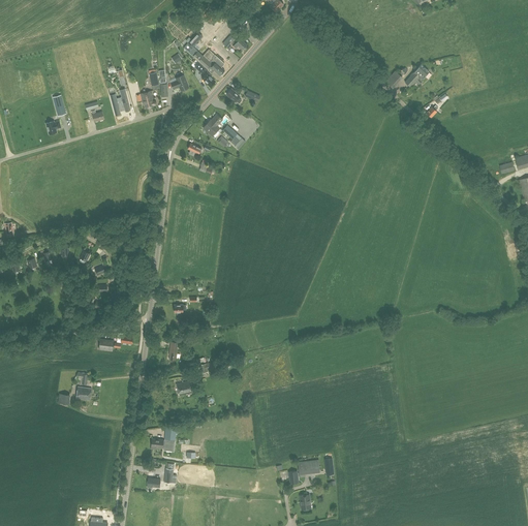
[(283,1),(282,0),(274,0),(270,4),(276,9),(283,1)]
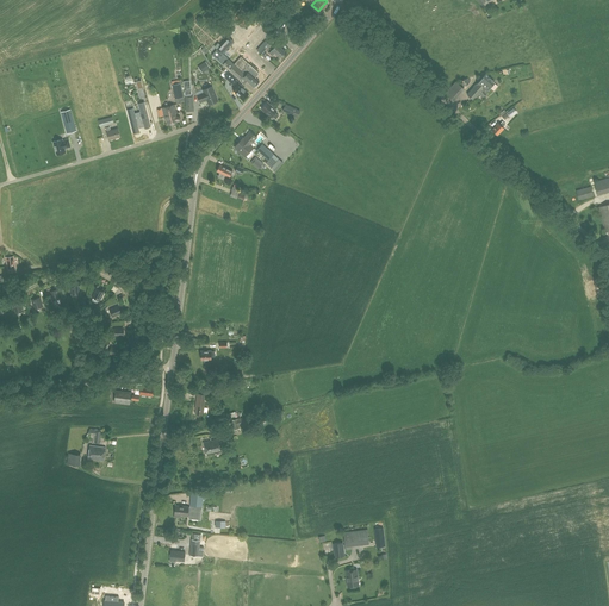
[(246,18),(240,12),(235,16),(241,23),(246,18)]
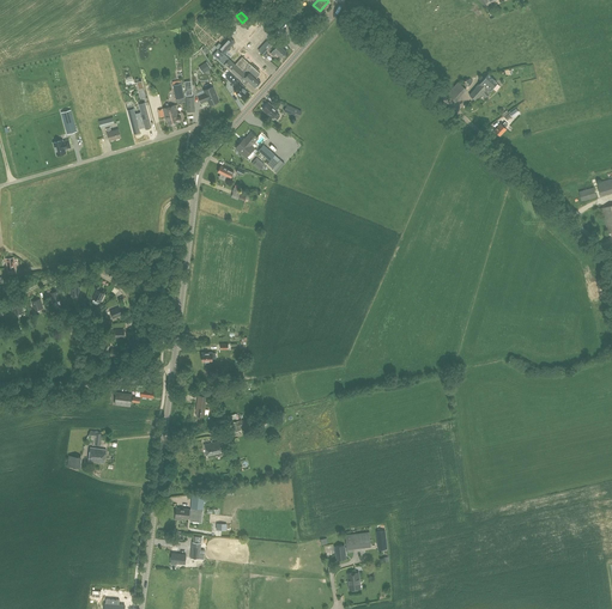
[(254,28),(253,25),(249,29),(261,41),(268,32),(259,23),(254,28)]
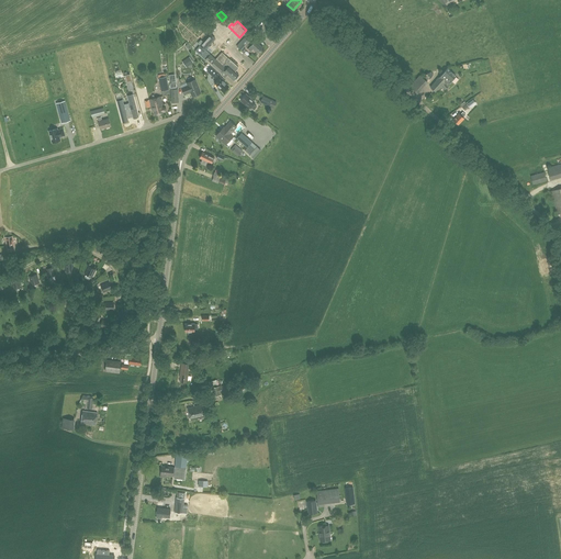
[(224,75),(226,71),(233,78),(238,71),(234,68),(235,67),(237,64),(221,49),(215,56),(204,46),(214,35),(209,31),(194,47),(224,75)]
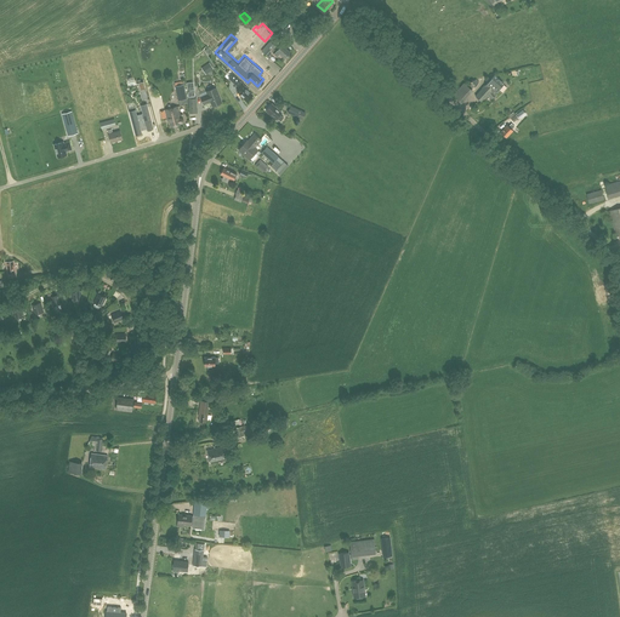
[(269,38),(261,47),(266,52),(274,43),(269,38)]
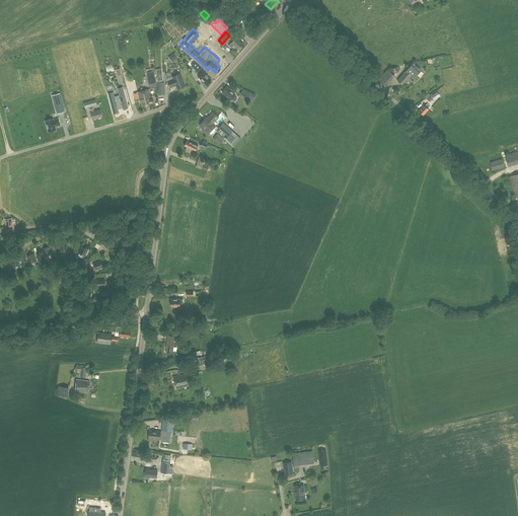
[(237,46),(242,41),(235,34),(228,43),(231,45),(233,43),(237,46)]
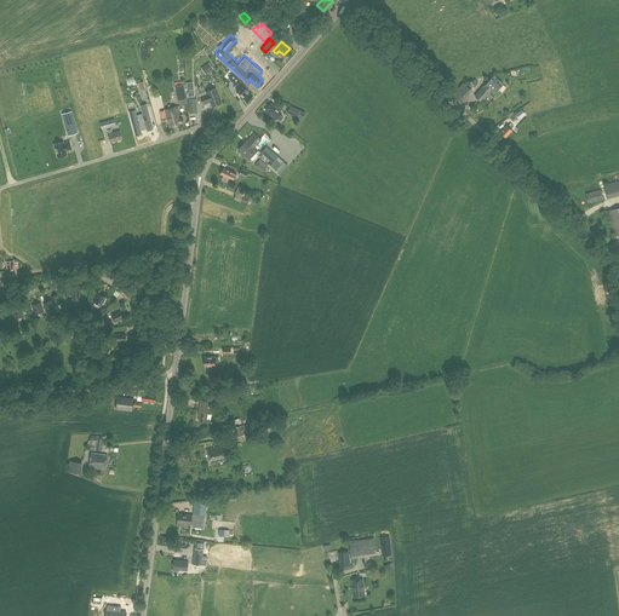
[(228,52),(233,57),(242,47),(238,42),(228,52)]
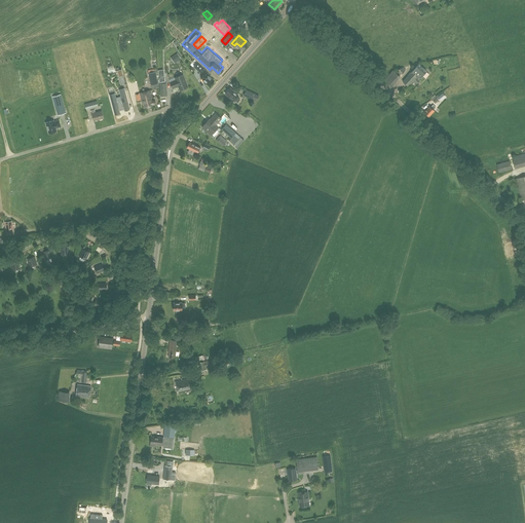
[(222,63),(227,68),(230,65),(225,60),(228,57),(221,49),(217,53),(224,62),(222,63)]
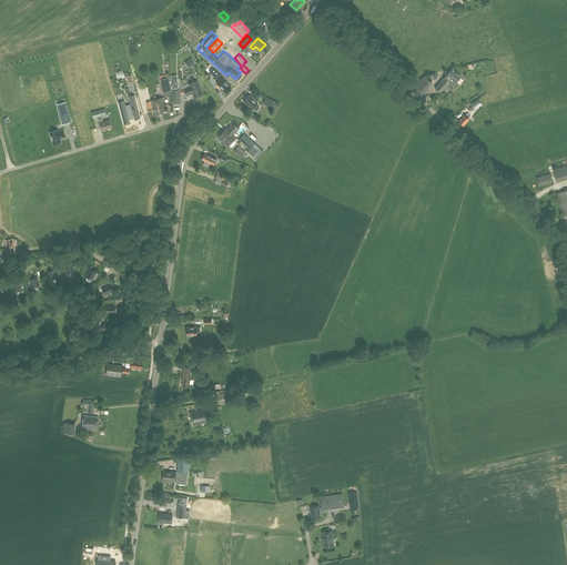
[(185,58),(189,63),(194,60),(191,54),(185,58)]
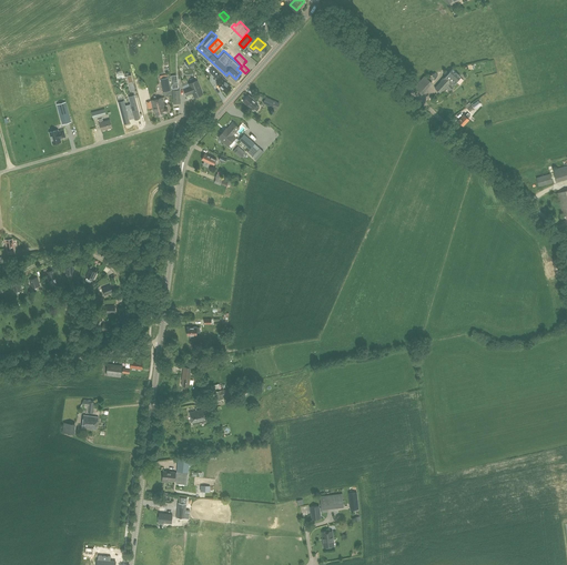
[(213,64),(209,69),(214,76),(219,70),(213,64)]
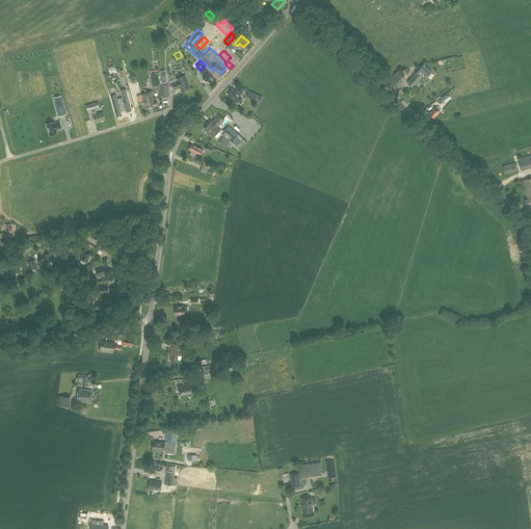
[(406,79),(412,84),(417,78),(420,81),(421,80),(422,80),(424,78),(423,77),(430,69),(423,61),(406,79)]
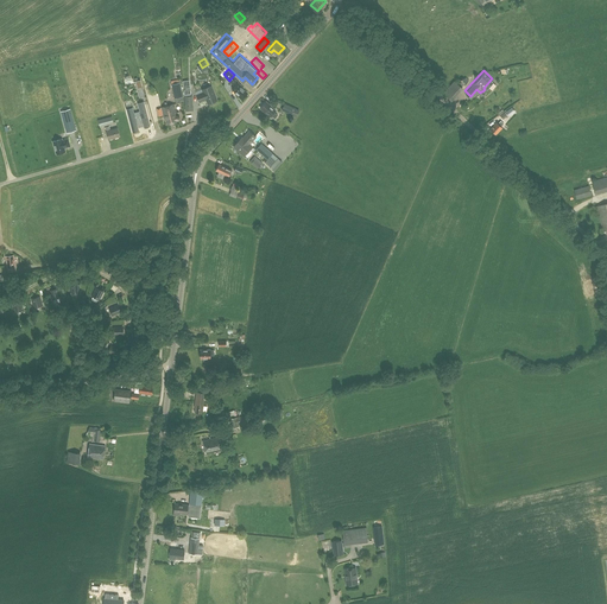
[(170,78),(175,100),(183,99),(179,78),(178,80),(177,76),(170,78)]
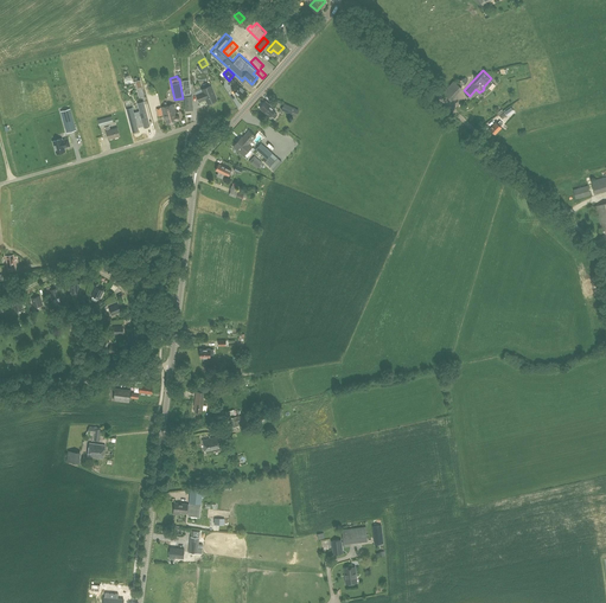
[(236,79),(231,85),(234,89),(241,96),(246,90),(240,83),(236,79)]
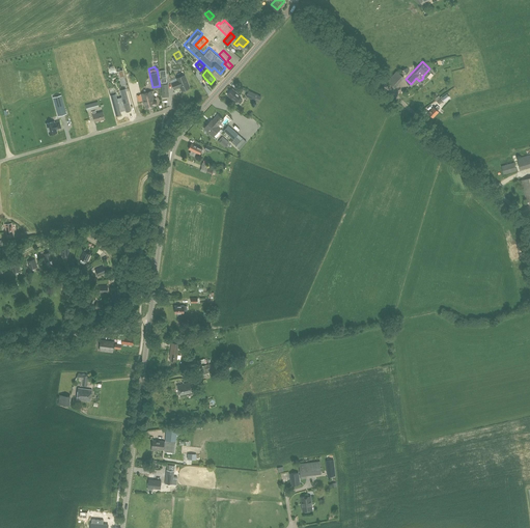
[(173,87),(179,84),(180,88),(189,85),(184,73),(175,76),(176,78),(170,80),(173,87)]
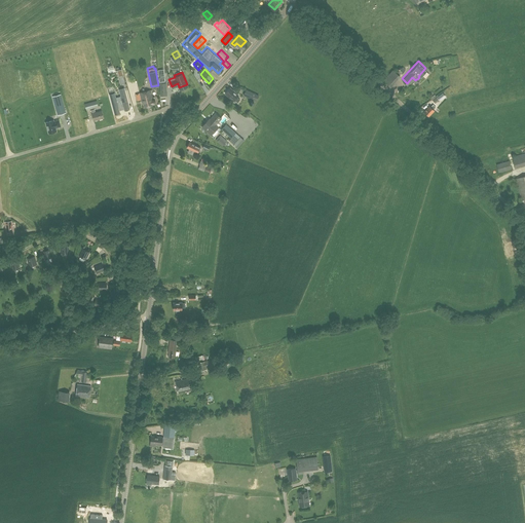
[(128,103),(123,85),(118,86),(119,94),(115,95),(114,90),(108,91),(113,109),(118,108),(117,104),(122,103),(122,104),(128,103)]
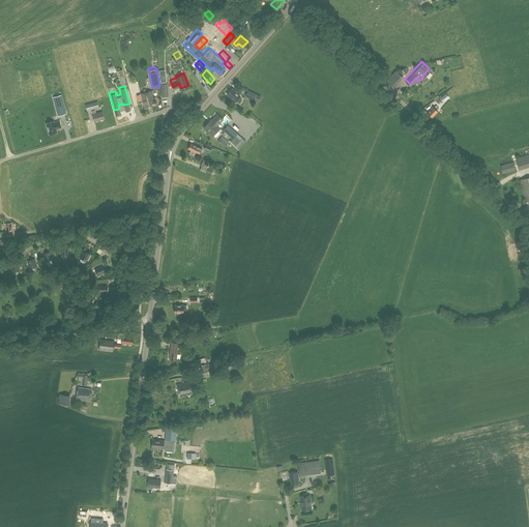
[(238,95),(240,93),(232,86),(226,91),(234,99),(236,98),(238,100),(241,97),(238,95)]
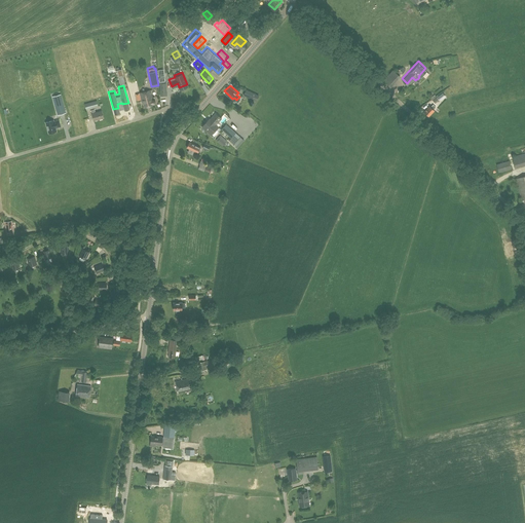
[(258,92),(246,86),(244,92),(256,98),(258,92)]
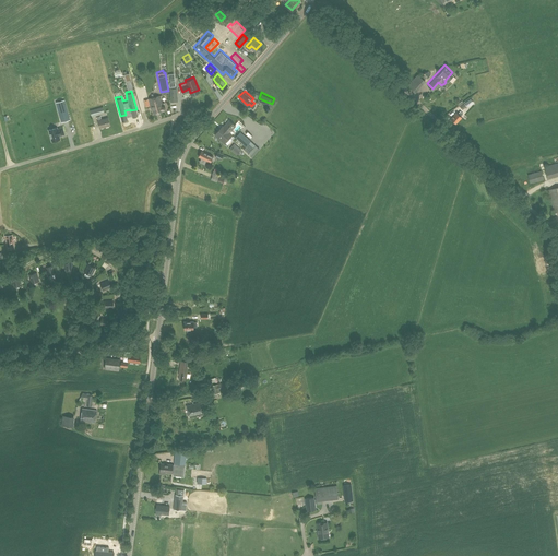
[(161,104),(159,102),(161,102),(158,93),(147,96),(150,105),(152,105),(153,111),(162,108),(164,108),(164,106),(164,105),(163,104),(161,104)]
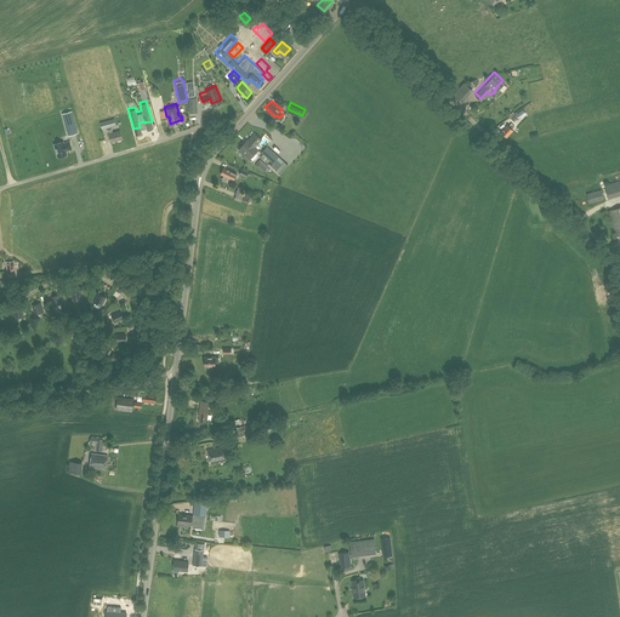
[(77,130),(70,108),(62,110),(68,132),(77,130)]
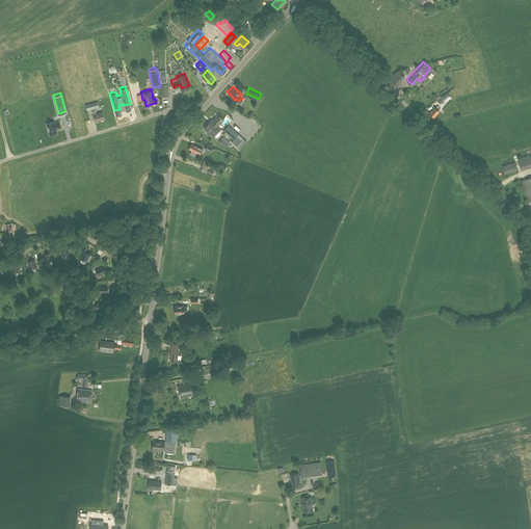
[(97,99),(84,102),(86,108),(99,105),(97,99)]
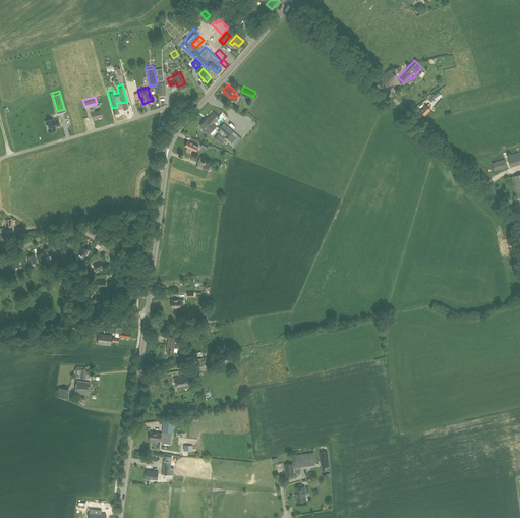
[(425,103),(424,102),(419,108),(423,112),(429,107),(428,105),(430,103),(427,101),(425,103)]
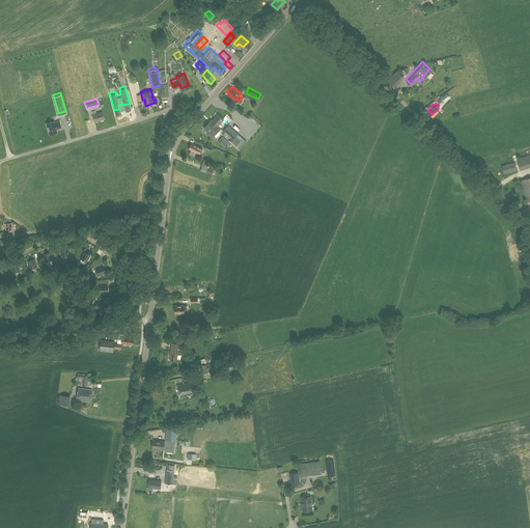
[(94,108),(91,109),(92,112),(91,112),(93,119),(104,117),(102,109),(95,111),(94,108)]
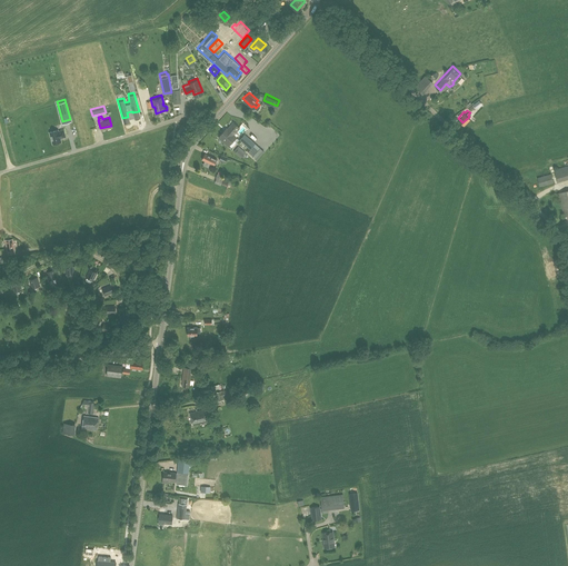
[(218,135),(227,144),(236,135),(232,132),(239,125),(232,120),(227,127),(225,129),(223,128),(218,135)]
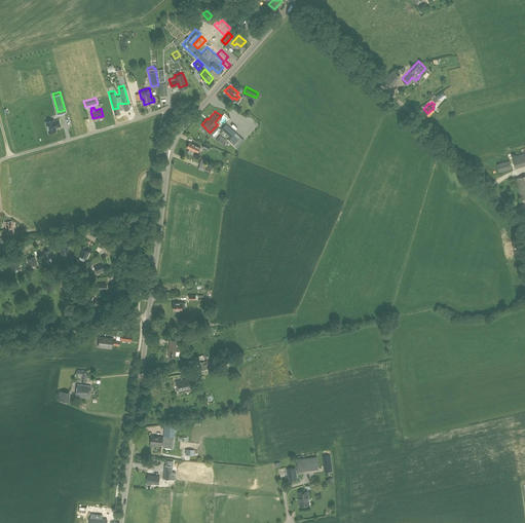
[(165,123),(171,117),(167,114),(162,120),(165,123)]
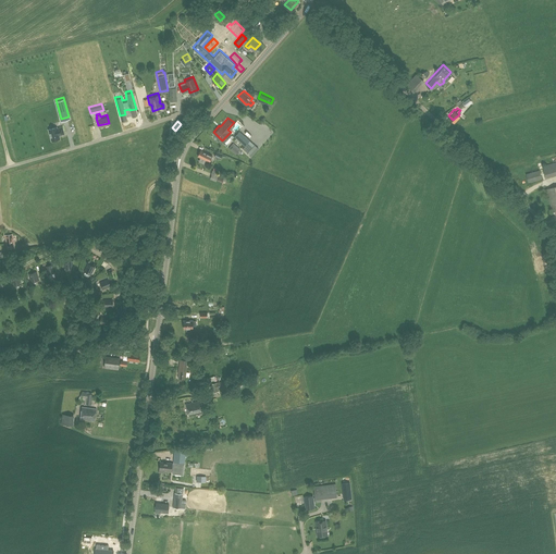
[(58,128),(50,131),(53,142),(61,139),(60,136),(65,135),(64,128),(59,130),(58,128)]
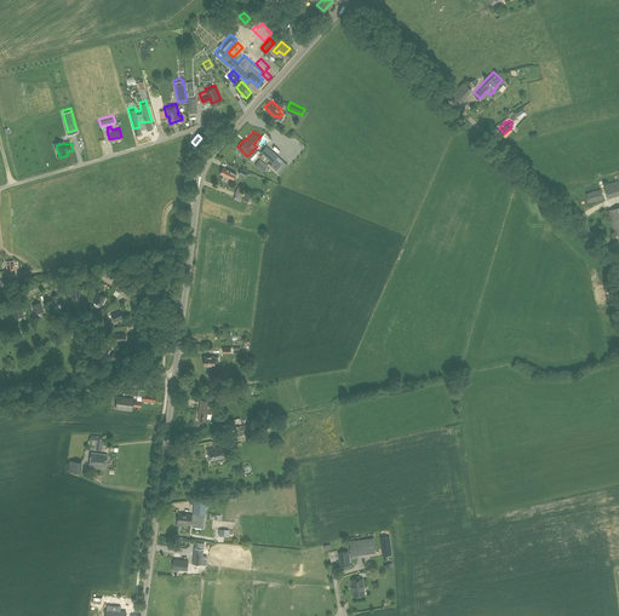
[(276,154),(265,143),(261,149),(271,159),(268,162),(278,171),(286,162),(282,159),(276,154)]
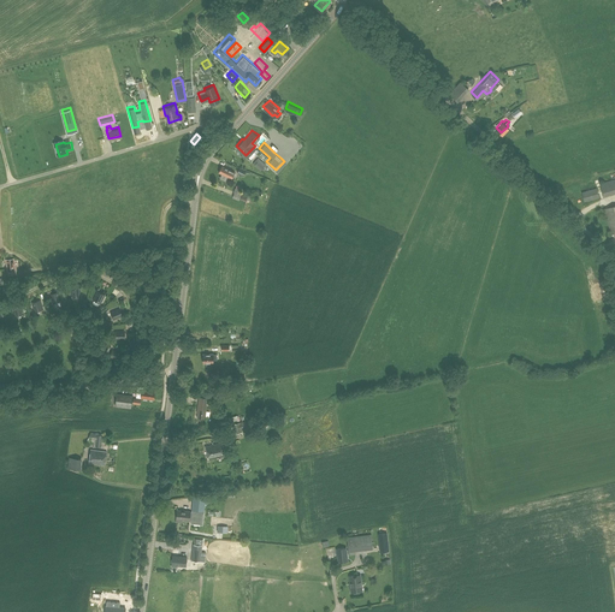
[(253,161),(260,167),(265,161),(256,154),(252,160),(253,161)]
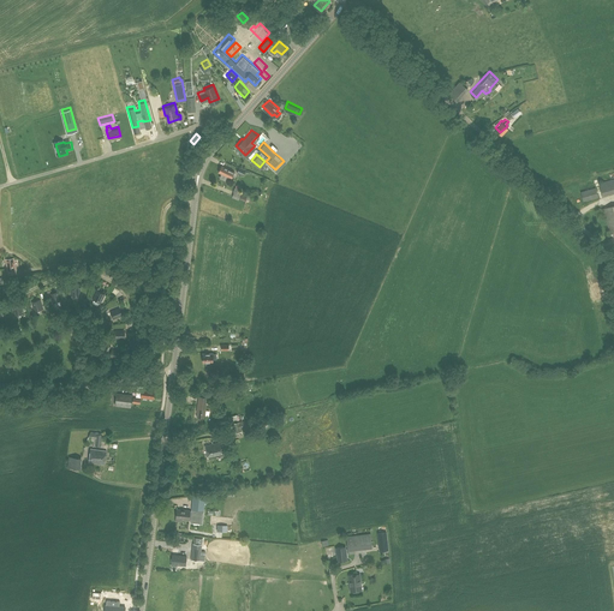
[(220,163),(218,169),(221,171),(219,175),(222,177),(225,171),(230,173),(231,168),(220,163)]
